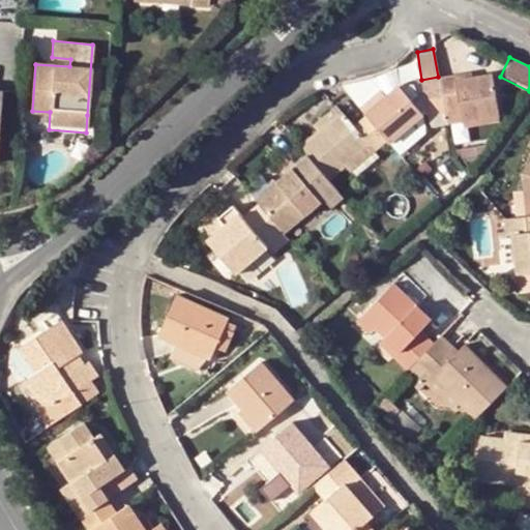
[(452,75),(438,77),(444,112),(445,123),(476,118),(496,115),(498,114),(492,72),(476,76),(453,79),(452,75)]
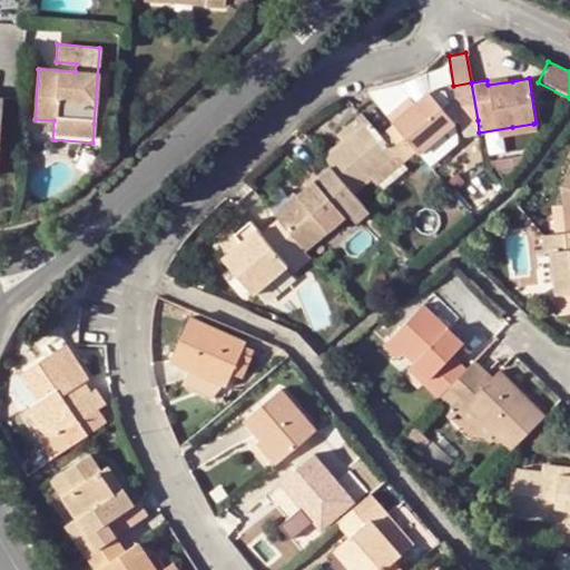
[(478,120),(471,82),(453,86),(461,135),(479,133),(478,120)]
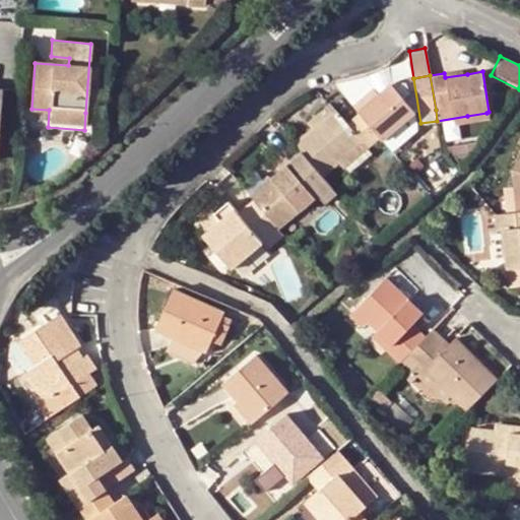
[(391,150),(418,127),(420,123),(413,78),(390,83),(414,112),(382,139),(391,150)]
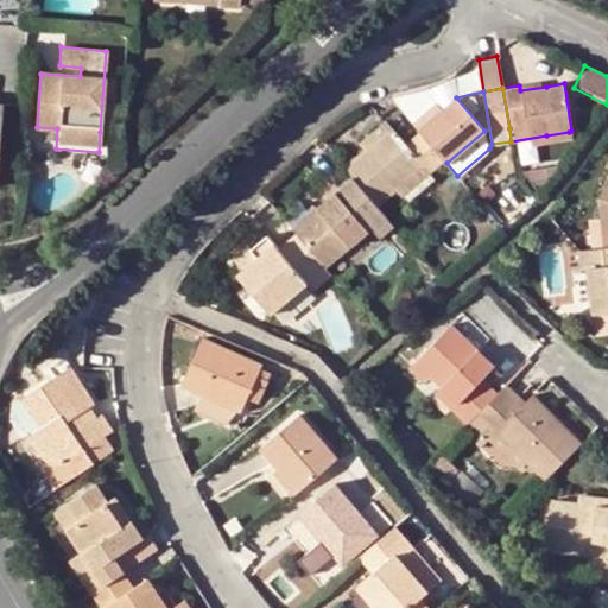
[(426,95),(394,101),(418,130),(439,111),(426,95)]
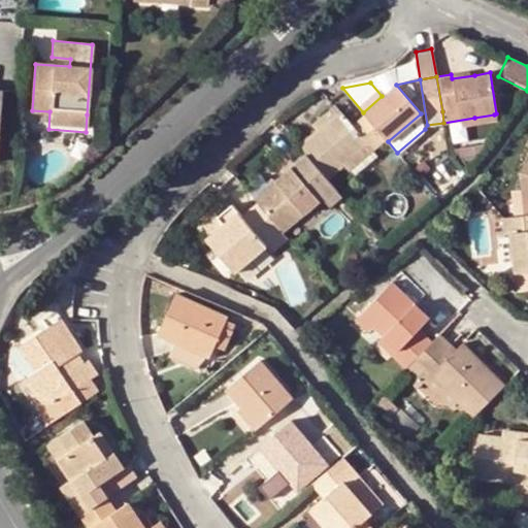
[(385,138),(388,141),(421,113),(396,85),(382,96),(363,112),(364,113),(385,138)]
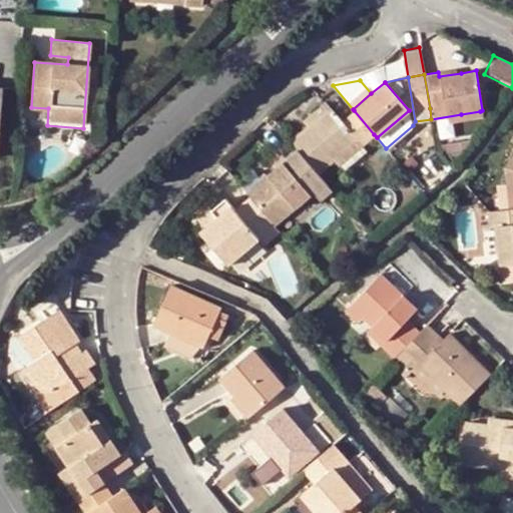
[(303,121),(306,126),(328,107),(324,102),(303,121)]
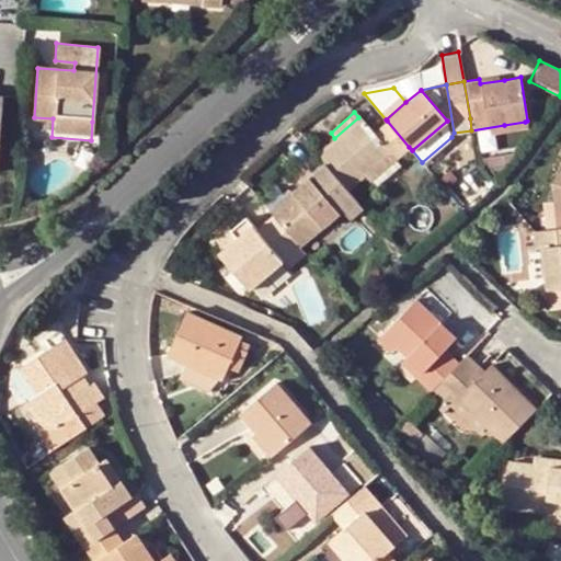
[(334,138),(317,153),(324,163),(347,190),(363,174),(369,182),(396,159),(409,147),(387,121),(373,134),(358,117),(334,138)]
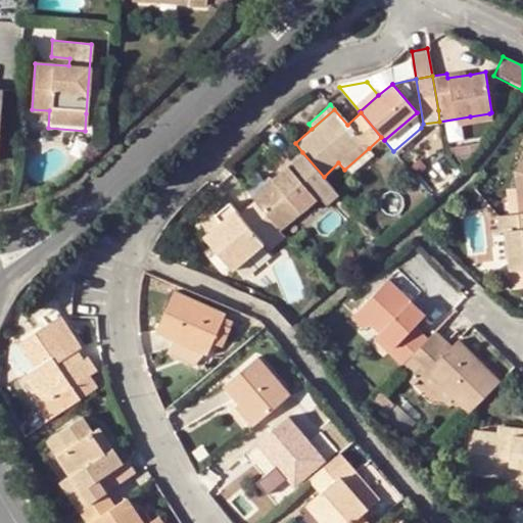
[(491,123),(489,113),(470,116),(472,127),(491,123)]
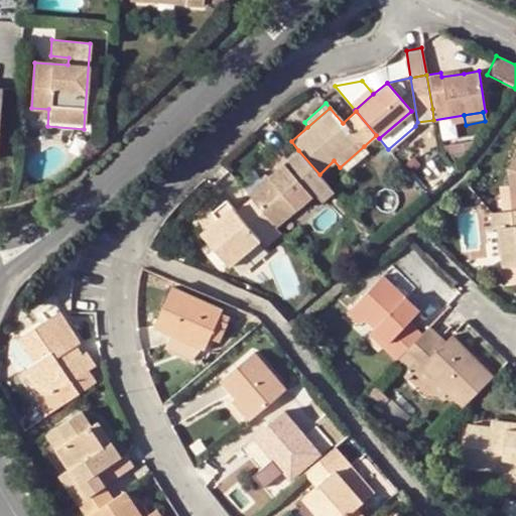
[(471,144),(443,149),(457,166),(471,144)]
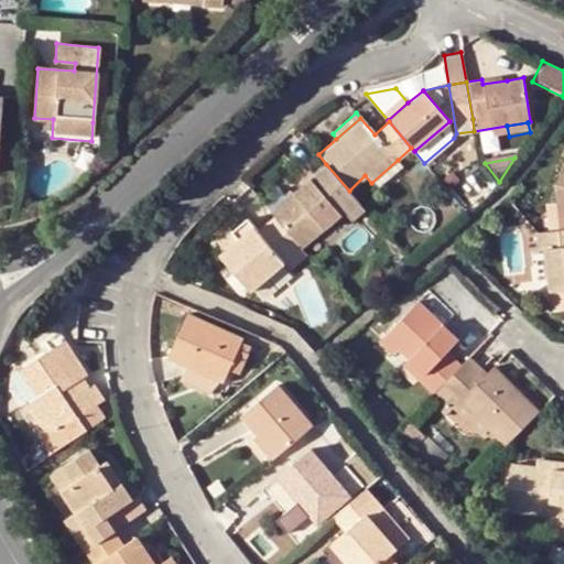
[(398,160),(371,183),(379,191),(404,167),(398,160)]
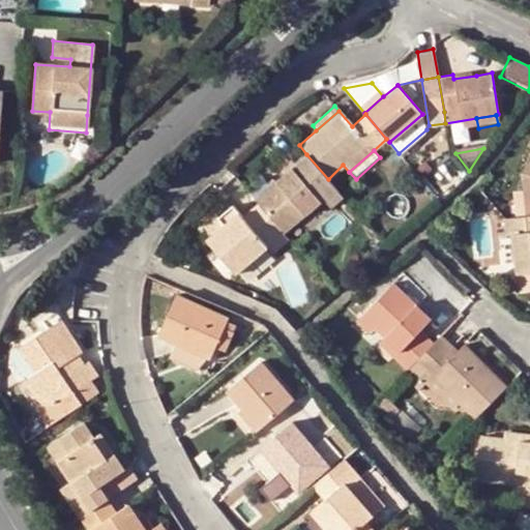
[(266,188),(253,200),(255,202),(256,203),(283,234),(296,222),(323,198),(330,206),(342,195),(328,179),(306,154),(275,181),(266,188)]
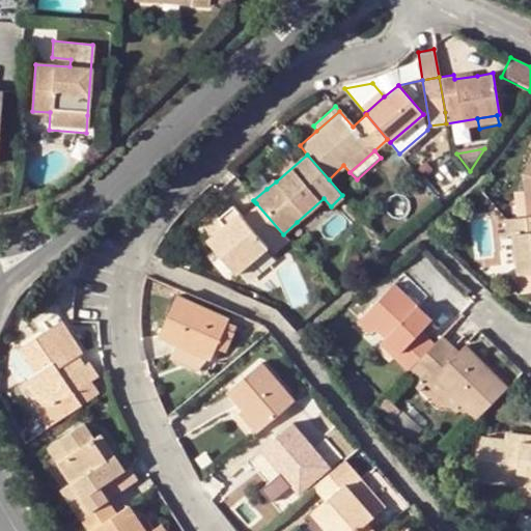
[(526,198),(530,197),(530,160),(522,173),(526,198)]
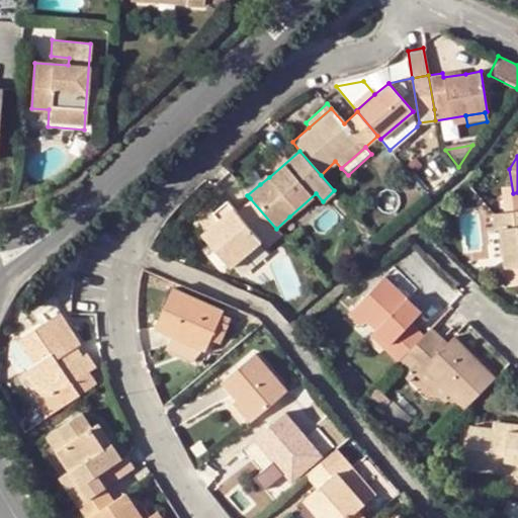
[(253,175),(260,184),(269,177),(262,169),(253,175)]
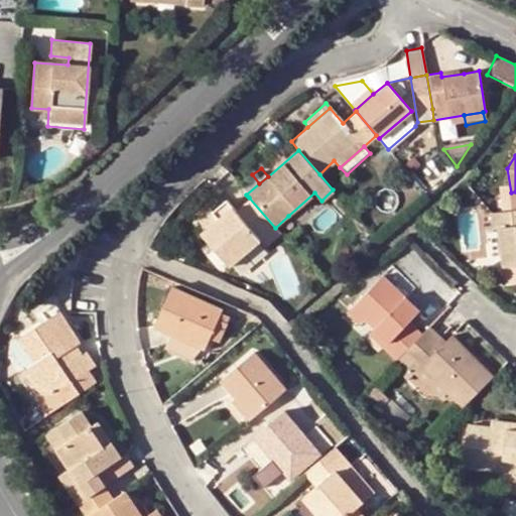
[(249,198),(235,210),(259,240),(266,247),(280,234),(275,228),(249,198)]
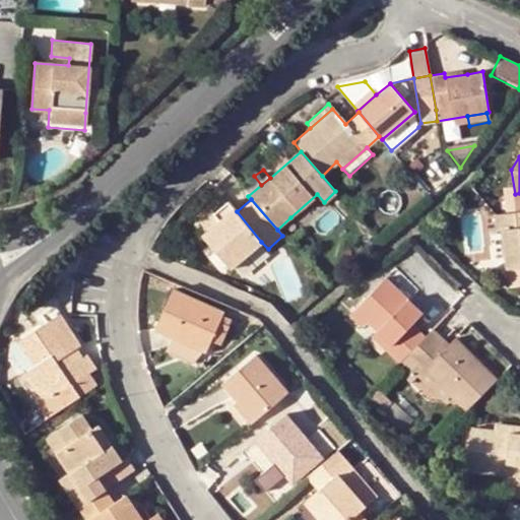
[(261,242),(237,211),(229,202),(213,214),(218,219),(201,236),(231,269),(261,242)]
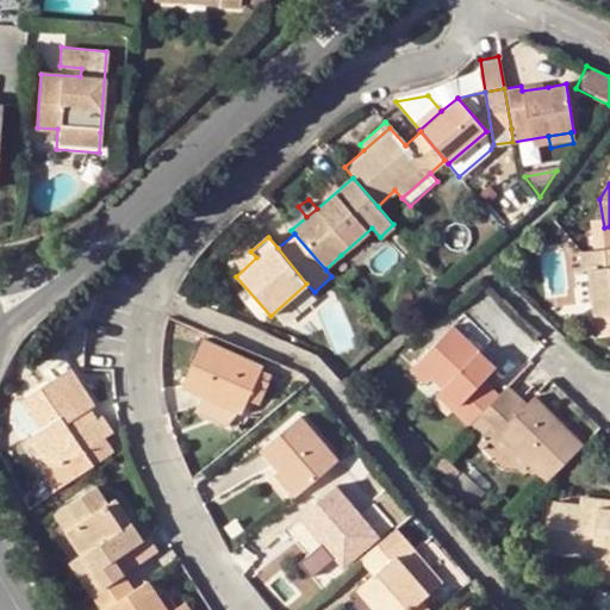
[(609,247),(605,248),(580,251),(583,268),(587,268),(592,315),(604,312),(609,311),(609,247)]
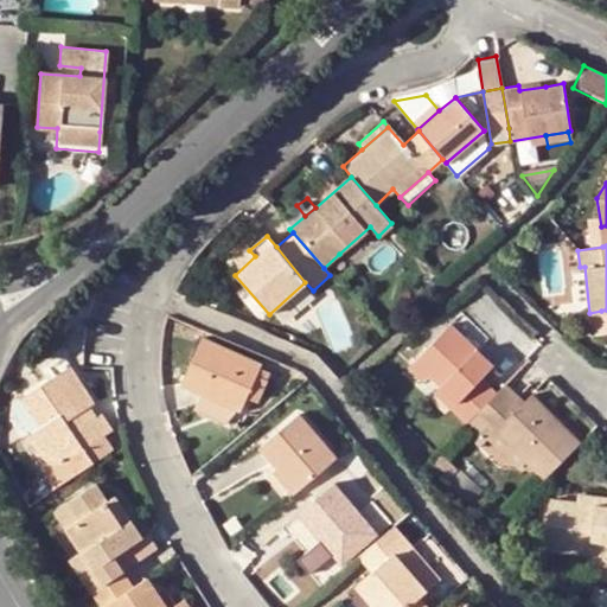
[(225,263),(235,275),(255,256),(249,250),(246,247),(225,263)]
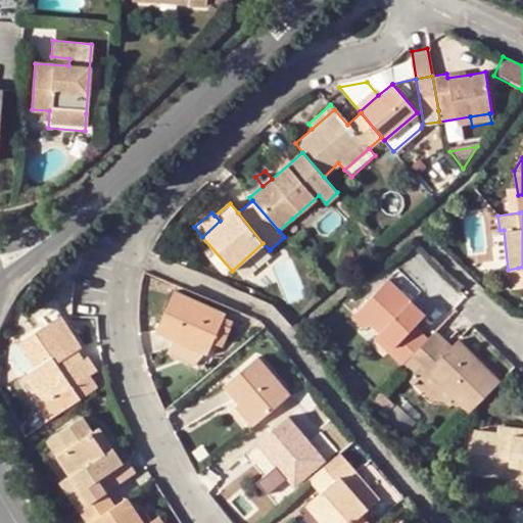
[(292,219),(279,231),(284,237),(288,241),(301,229),(292,219)]
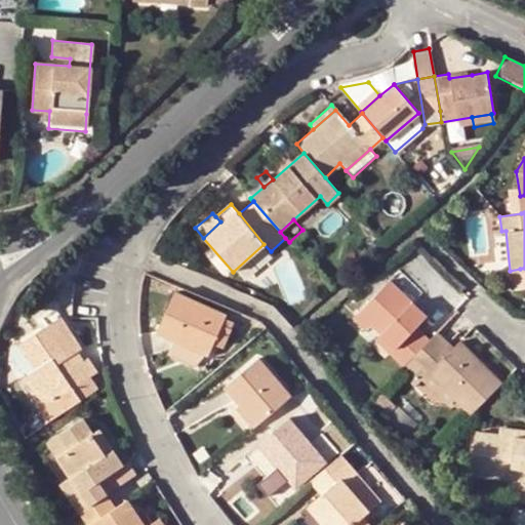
[(176,251),(171,261),(186,268),(190,257),(176,251)]
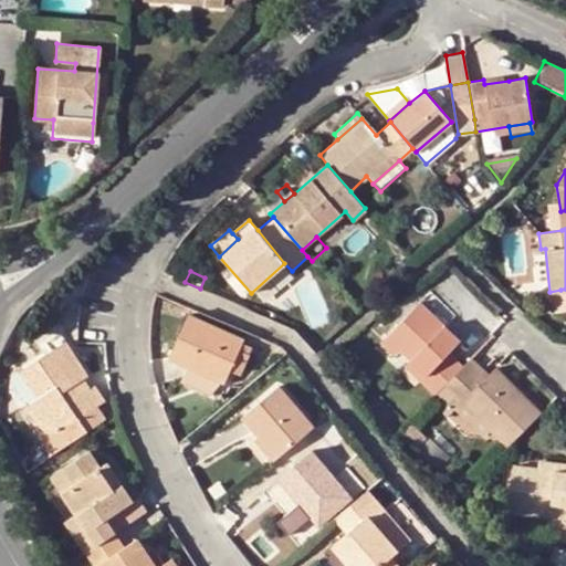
[(565,289),(561,290),(549,292),(553,314),(565,312),(565,289)]
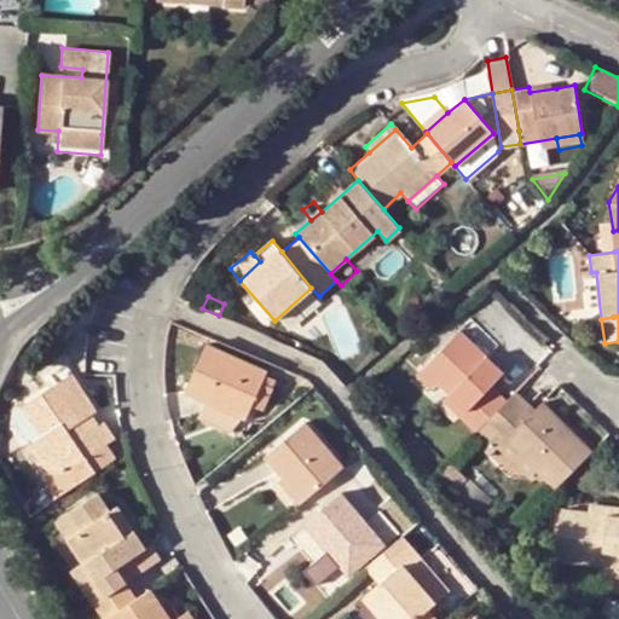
[(457,417),(473,433),(504,400),(491,386),(502,374),(458,329),(422,368),(435,382),(449,394),(466,410),(457,417)]
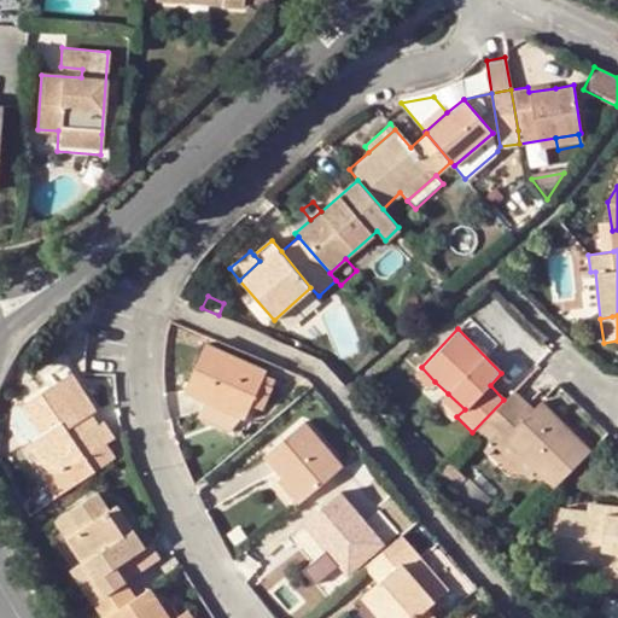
[(250,404),(261,380),(264,371),(205,343),(182,390),(205,401),(243,418),(250,404)]
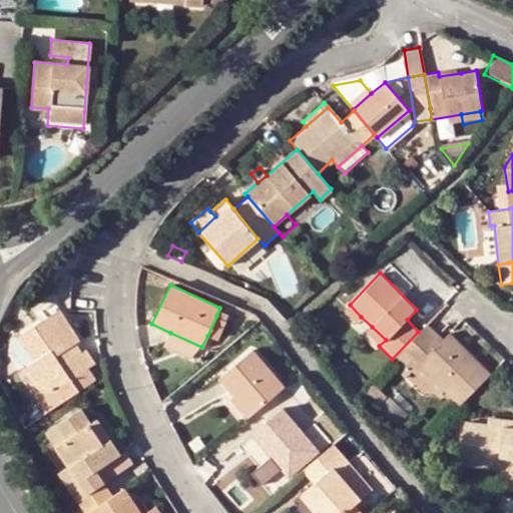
[(361,317),(350,305),(344,312),(356,323),(361,317)]
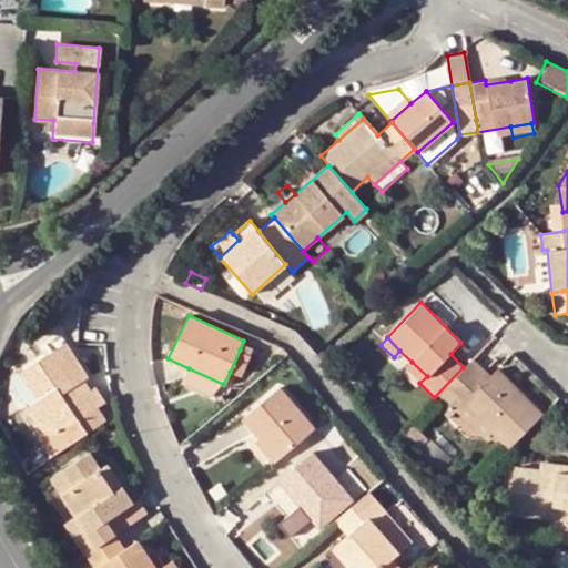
[(75,386),(82,381),(88,378),(64,343),(21,373),(39,399),(28,407),(49,439),(41,445),(50,458),(105,422),(97,407),(104,402),(94,388),(90,392),(83,396),(75,386)]
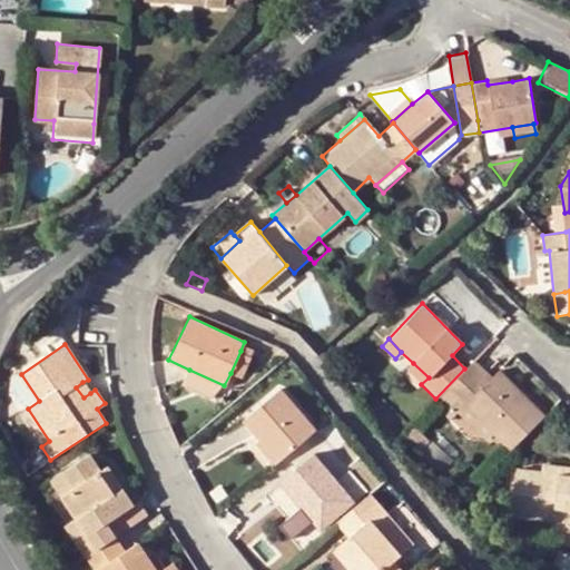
[(251,356),(241,351),(231,373),(242,377),(251,356)]
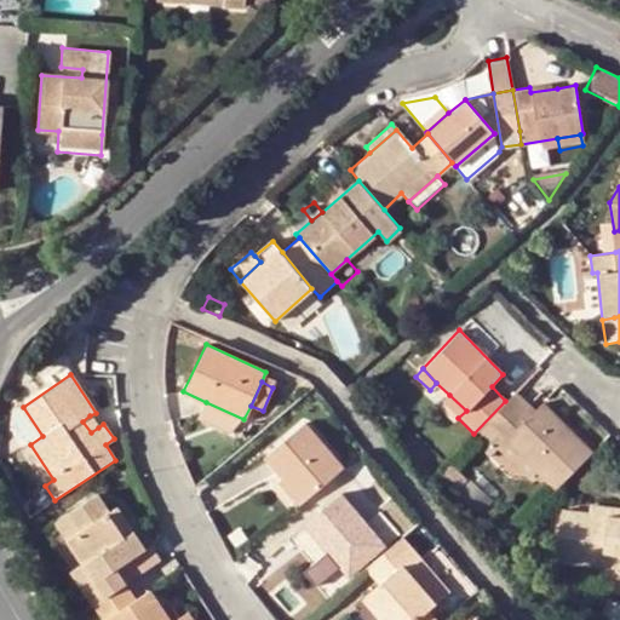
[(526,405),(514,392),(505,401),(474,434),(487,446),(492,442),(526,405)]
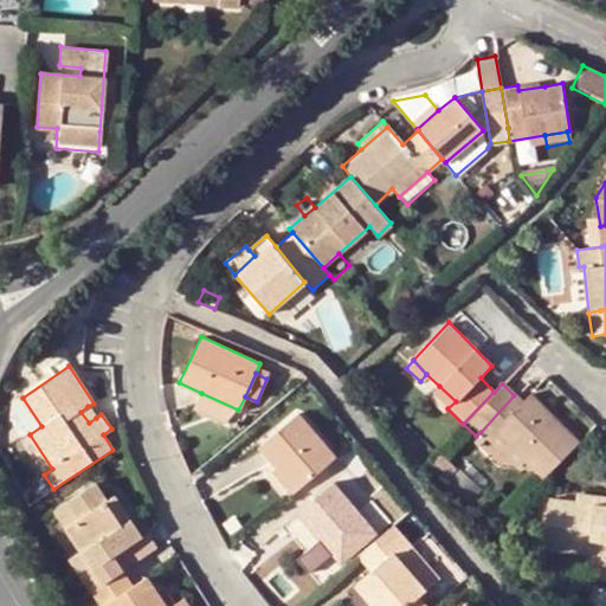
[(432,393),(447,408),(456,401),(439,386),(432,393)]
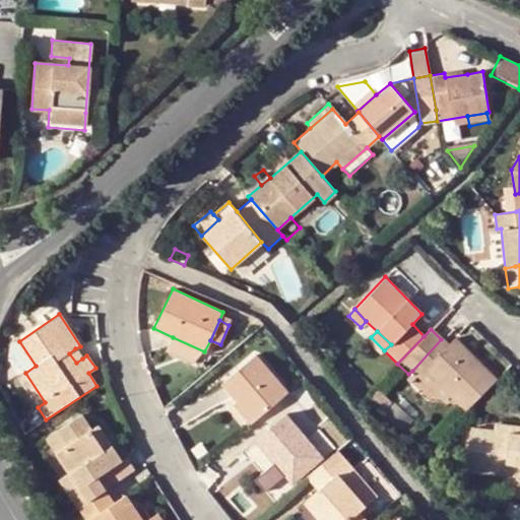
[(173,337),(166,352),(197,369),(204,351),(173,337)]
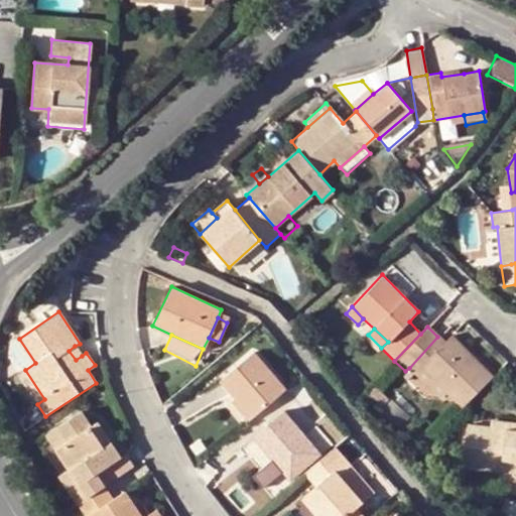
[(320,335),(313,343),(321,349),(329,342),(320,335)]
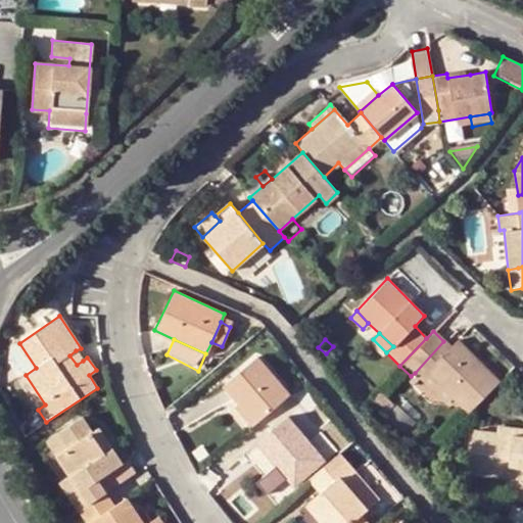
[(468,413),(498,382),(458,340),(448,347),(425,372),(453,396),(468,413)]
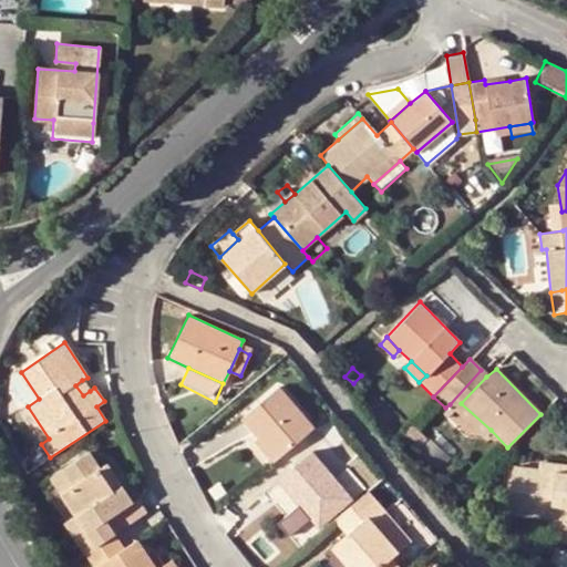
[(486,377),(481,370),(450,404),(483,437),(491,430),(461,403),(486,377)]
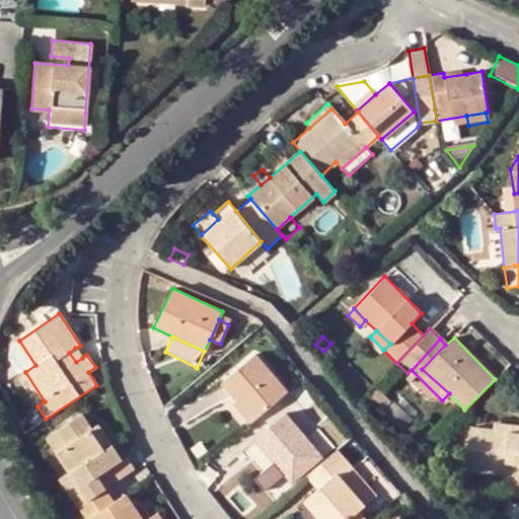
[(82,358),(75,348),(69,353),(76,362),(82,358)]
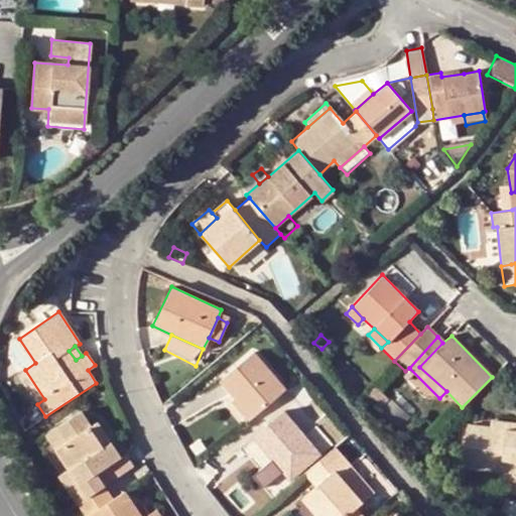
[(252,418),(285,388),(253,352),(220,380),(252,418)]
